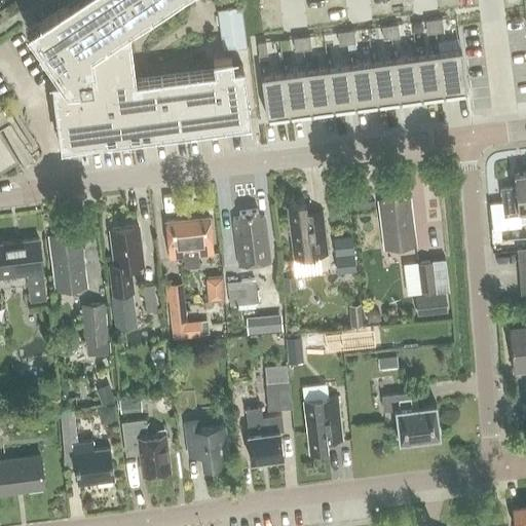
[(70,4),(38,25),(41,29),(31,36),(51,68),(52,67),(61,79),(51,81),(60,139),(72,137),(72,143),(103,139),(103,133),(125,129),(126,136),(157,132),(156,125),(179,122),(180,128),(211,124),(210,118),(233,116),(233,121),(250,119),(242,66),(233,68),(231,57),(213,59),(215,70),(135,80),(128,27),(167,0),(85,0),(73,8),(70,4)]
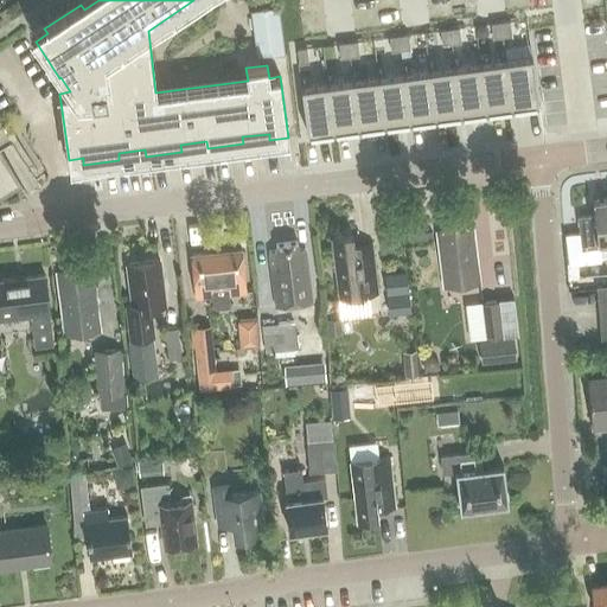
[(276,10),(253,13),(254,26),(259,59),(282,57),(278,24),(276,10)]
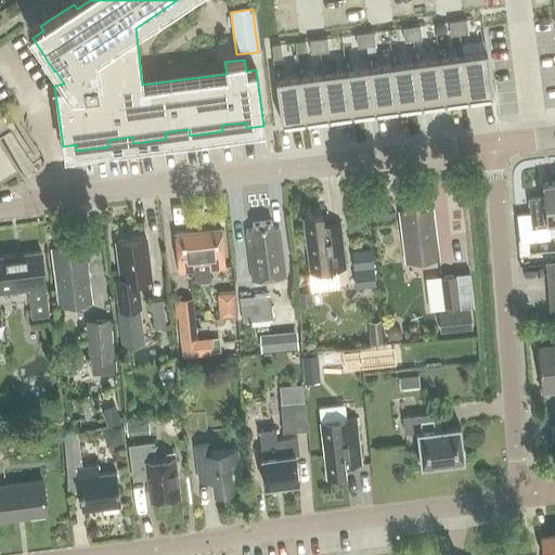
[(465,20),(456,22),(459,34),(467,33),(465,20)]
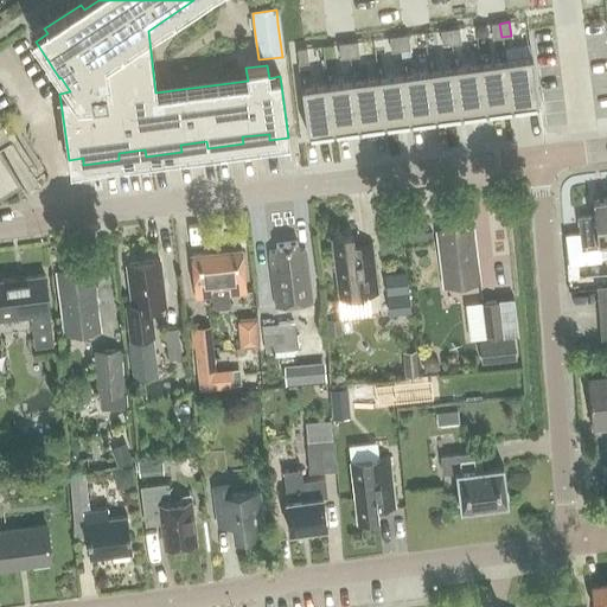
[(499,24),(491,25),(492,38),(502,37),(499,24)]
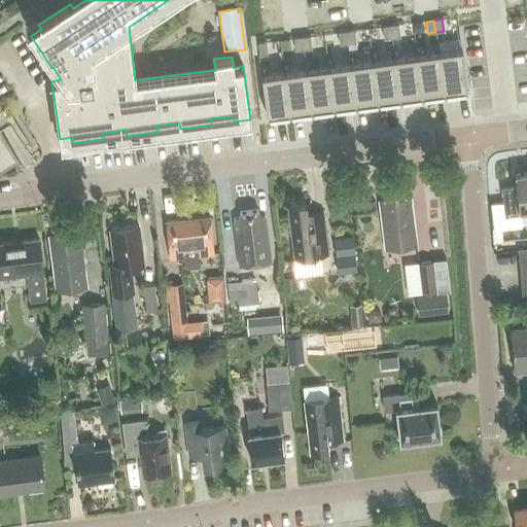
[(397,25),(389,26),(391,38),(398,37),(397,25)]
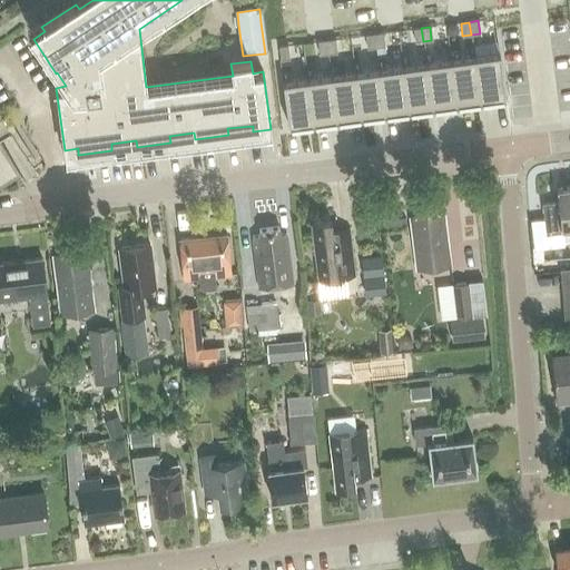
[(421,28),(412,29),(414,42),(423,41),(421,28)]
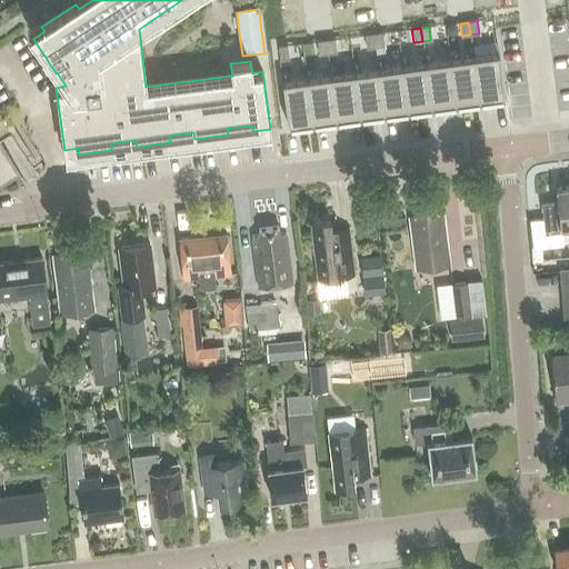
[(381,33),(372,35),(373,47),(382,46),(381,33)]
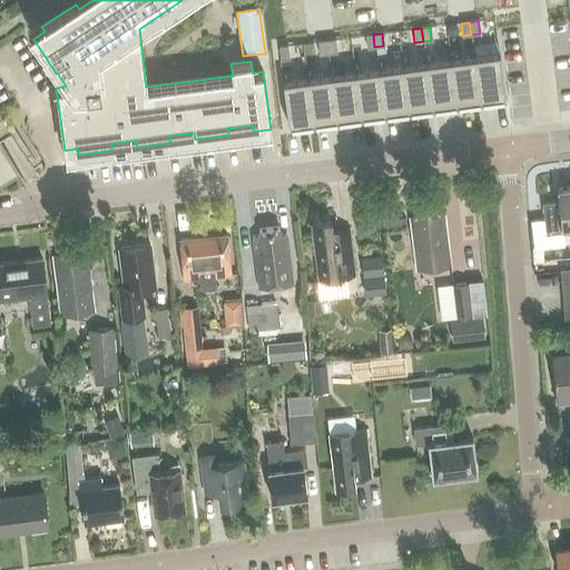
[(373,35),(364,36),(366,48),(374,47),(373,35)]
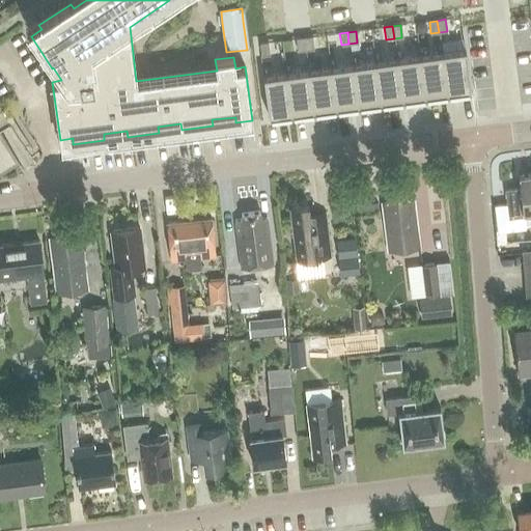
[(311,36),(303,37),(304,50),(312,49),(311,36)]
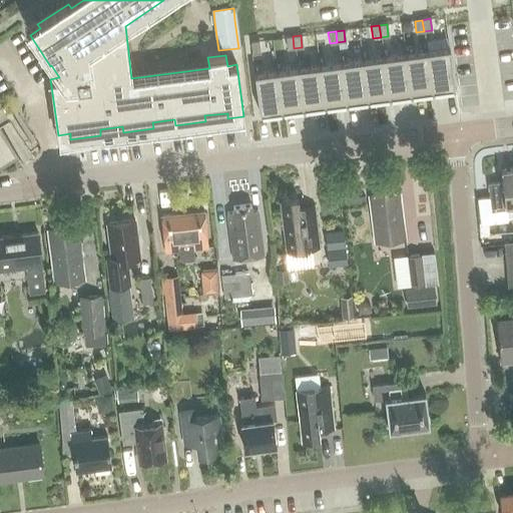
[(293,36),(285,37),(286,49),(294,48),(293,36)]
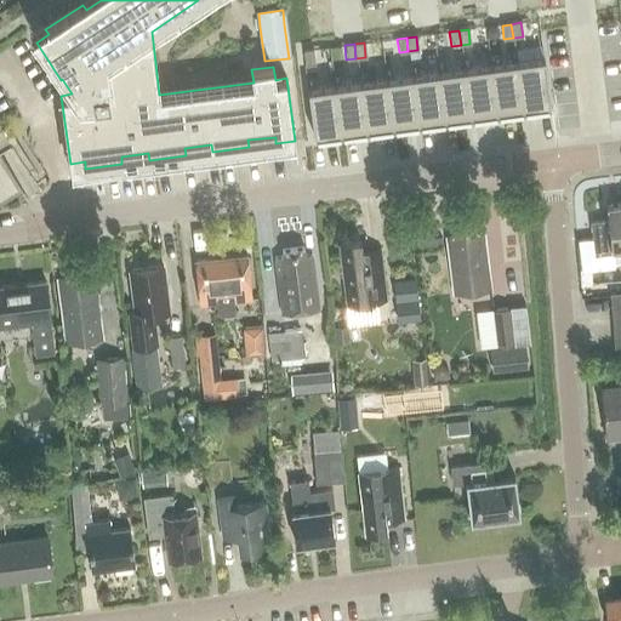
[(312,50),(302,50),(305,64),(313,63),(312,50)]
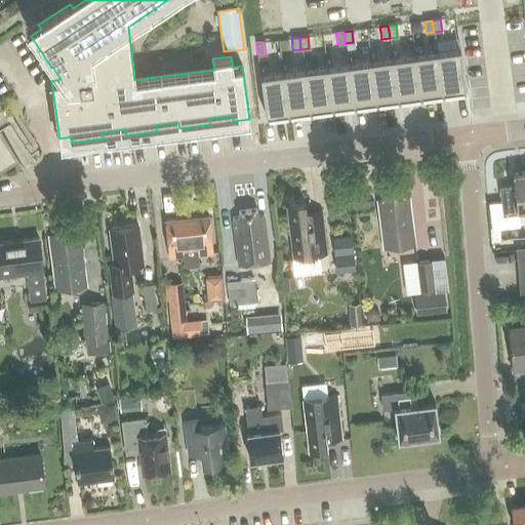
[(460,48),(438,51),(443,92),(467,89),(460,48)]
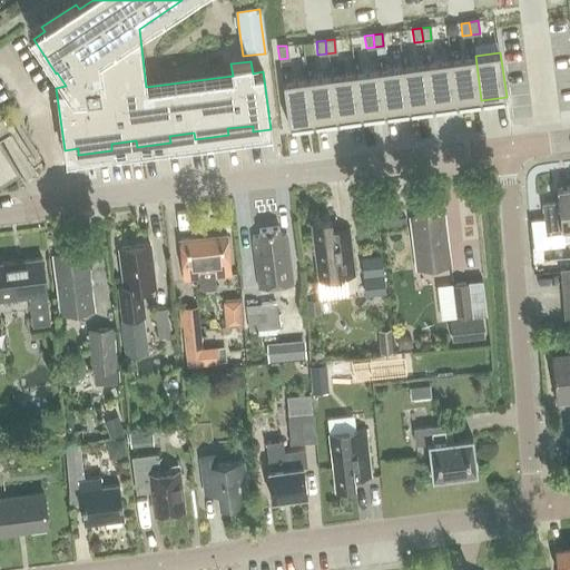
[(475,56),(452,58),(458,104),(481,100),(475,56)]
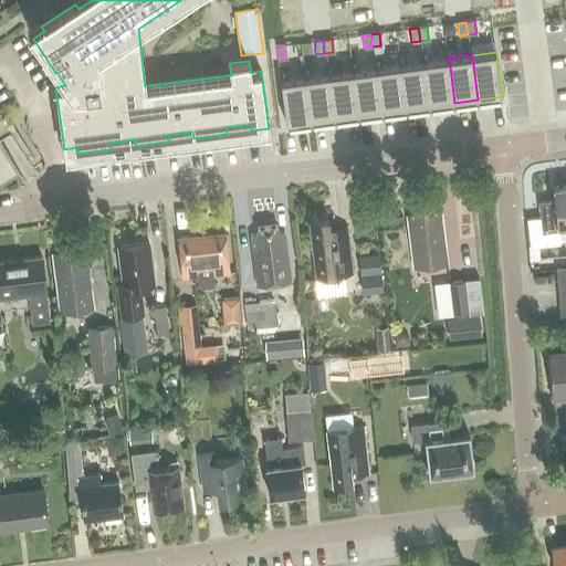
[(449,58),(425,61),(430,105),(454,103),(449,58)]
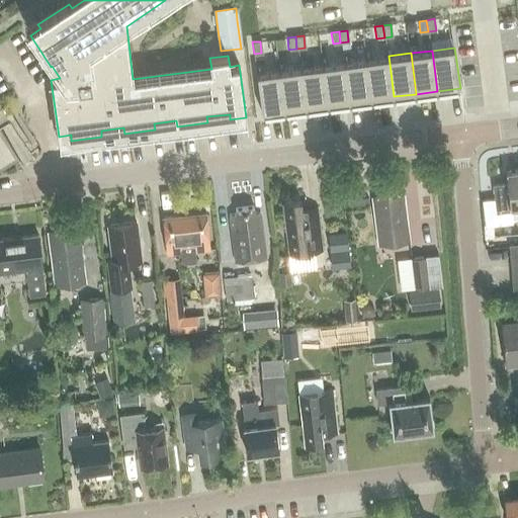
[(389,56),(367,59),(372,99),(394,96),(389,56)]
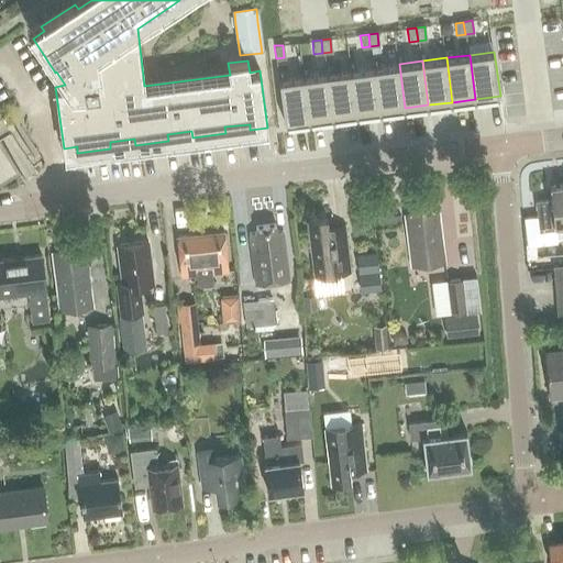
[(399,64),(376,67),(382,111),(405,108),(399,64)]
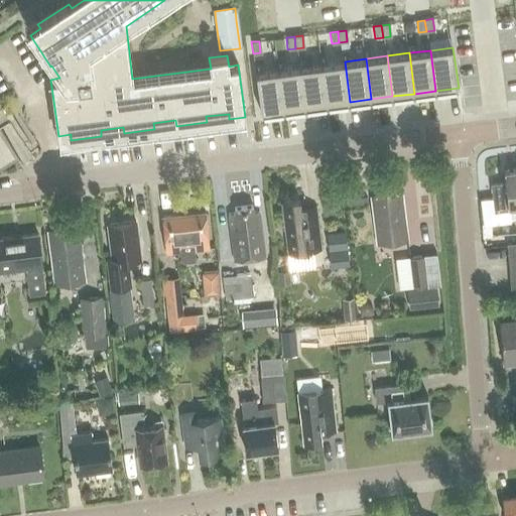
[(345,61),(323,65),(328,105),(350,102),(345,61)]
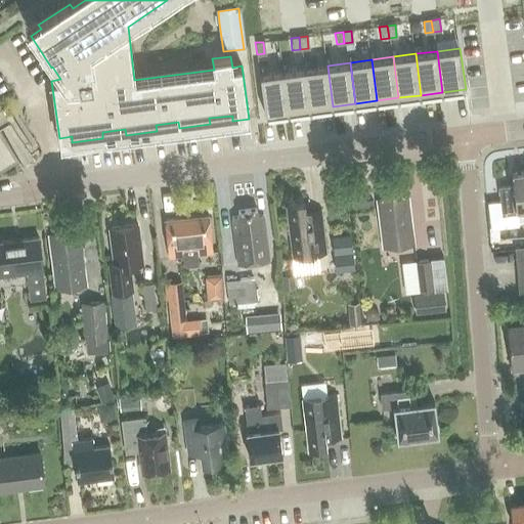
[(328,66),(306,68),(311,110),(333,106),(328,66)]
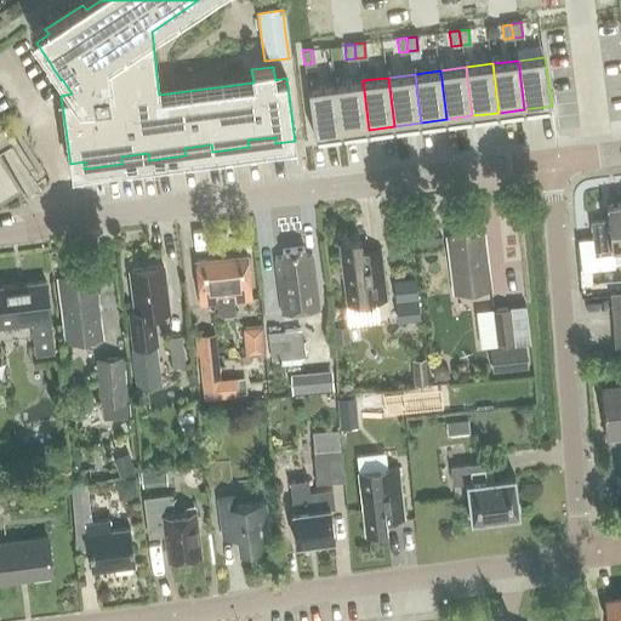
[(363,80),(336,84),(342,134),(369,130),(363,80)]
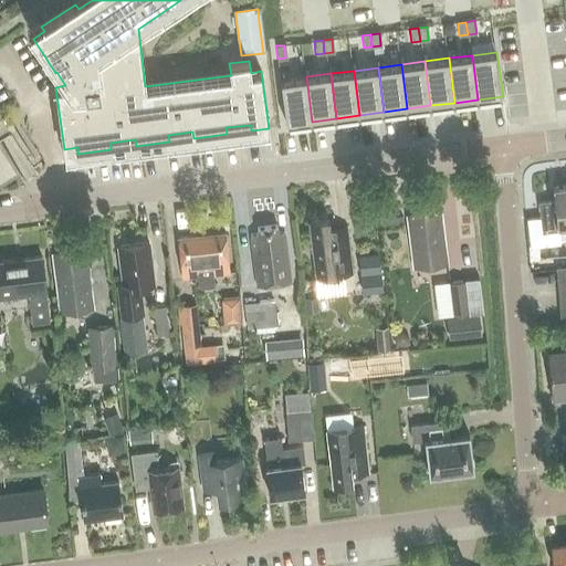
[(306,76),(281,80),(286,125),(312,122),(306,76)]
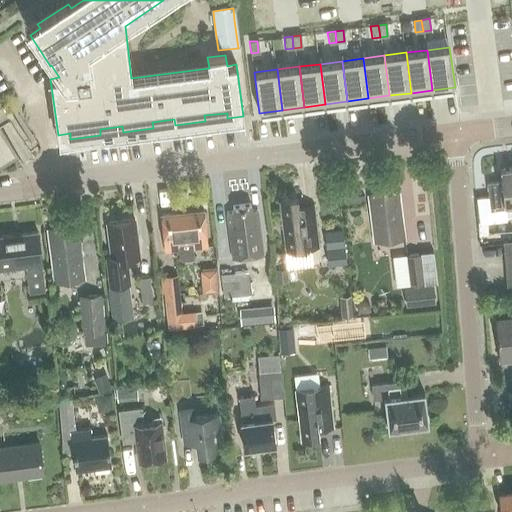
[(3,109),(0,104),(0,171),(18,160),(23,168),(24,167),(0,129),(0,128),(9,122),(35,161),(36,160),(31,152),(40,146),(19,115),(14,117),(7,106),(3,109)]
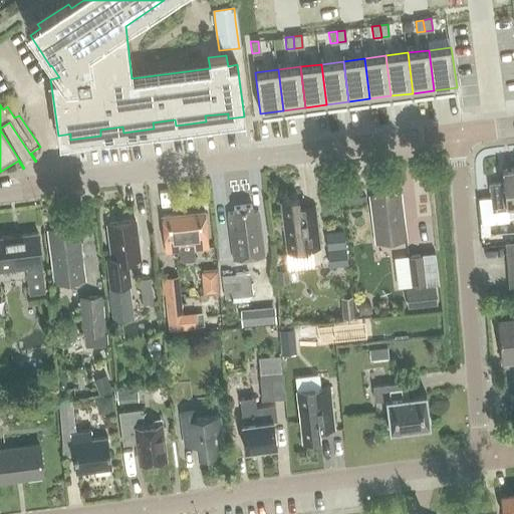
[(513,170),(501,172),(503,184),(489,186),(493,214),(508,212),(510,221),(513,220),(513,170)]
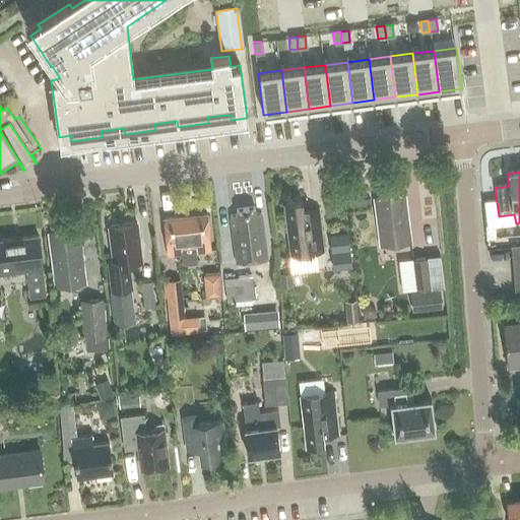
[(379,192),(380,200),(374,200),(380,248),(411,244),(405,196),(398,197),(397,190),(379,192)]
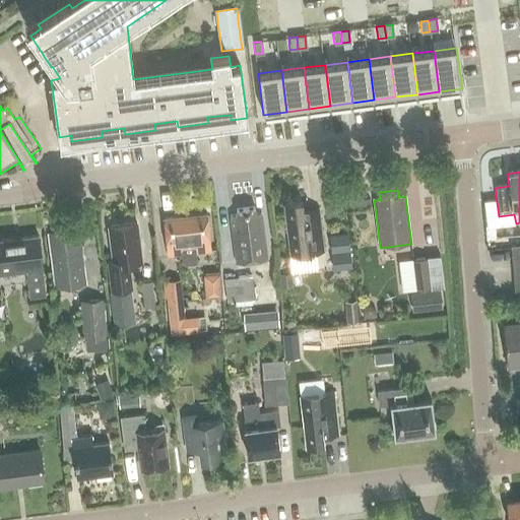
[(290,258),(324,254),(318,209),(304,211),(303,202),(283,205),(290,258)]
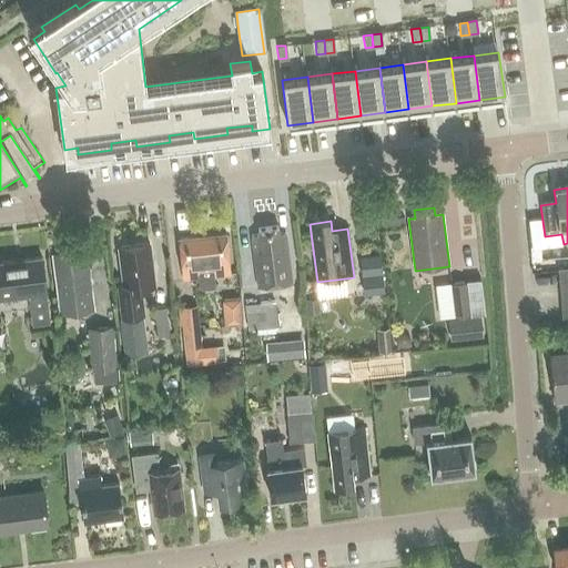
[(279,229),(257,231),(259,236),(251,237),(257,290),(292,285),(285,235),(279,235),(279,229)]
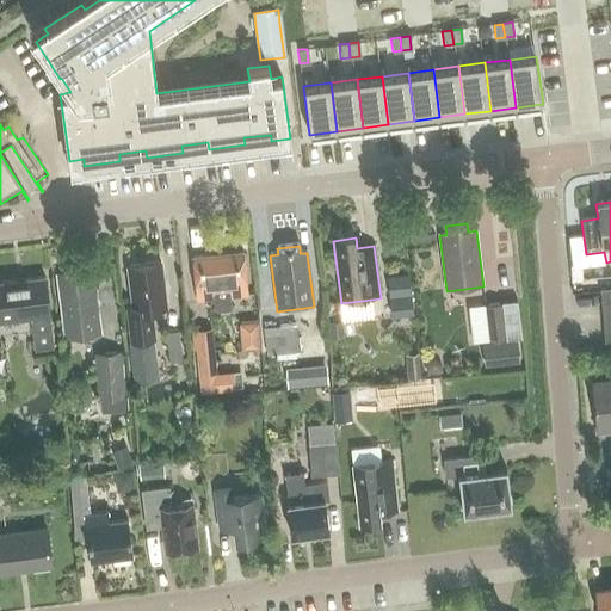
[(232,300),(247,298),(242,253),(192,258),(197,303),(214,302),(215,314),(233,313),(232,300)]
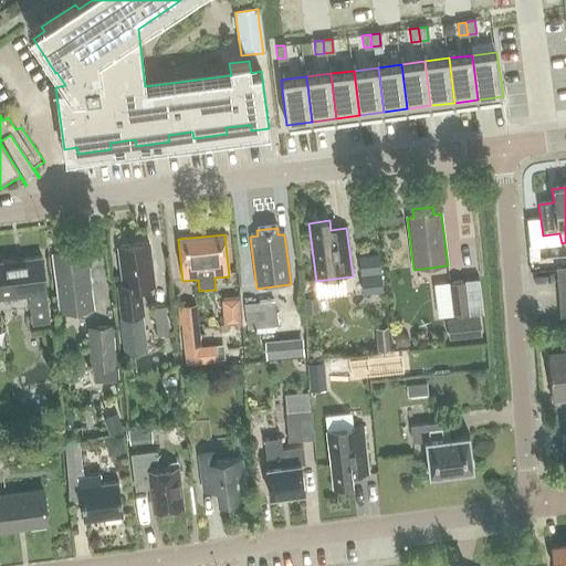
[(119,321),(125,357),(146,355),(142,317),(144,316),(139,289),(155,286),(149,243),(117,248),(123,285),(117,286),(122,321),(119,321)]
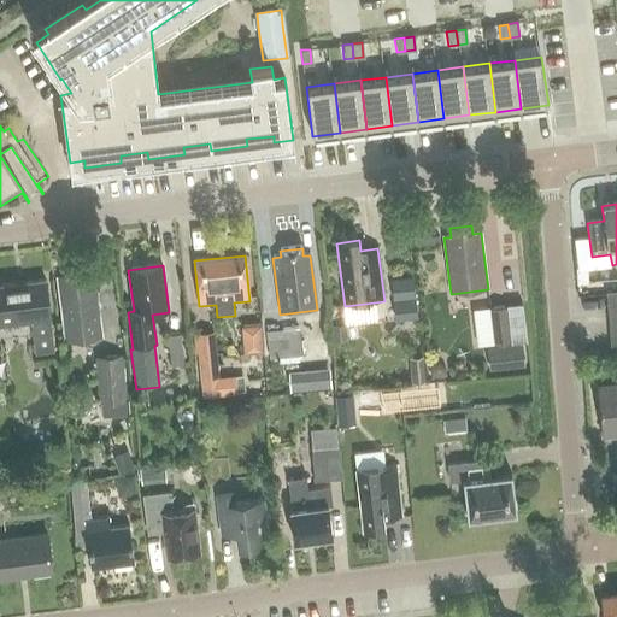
[(86,276),(57,280),(65,342),(101,338),(94,283),(86,285),(86,276)]
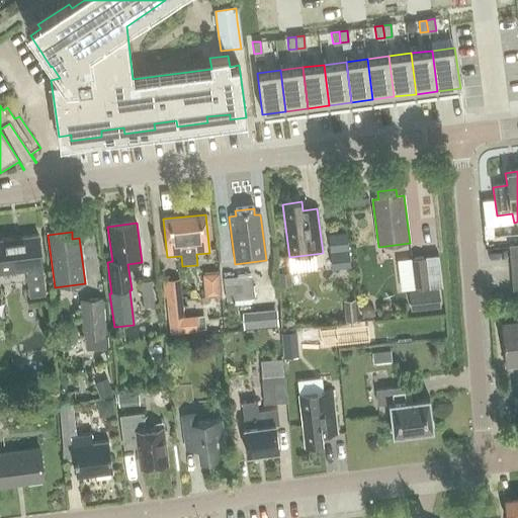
[(345,233),(330,234),(331,252),(338,251),(339,265),(350,264),(349,250),(347,251),(345,233)]
